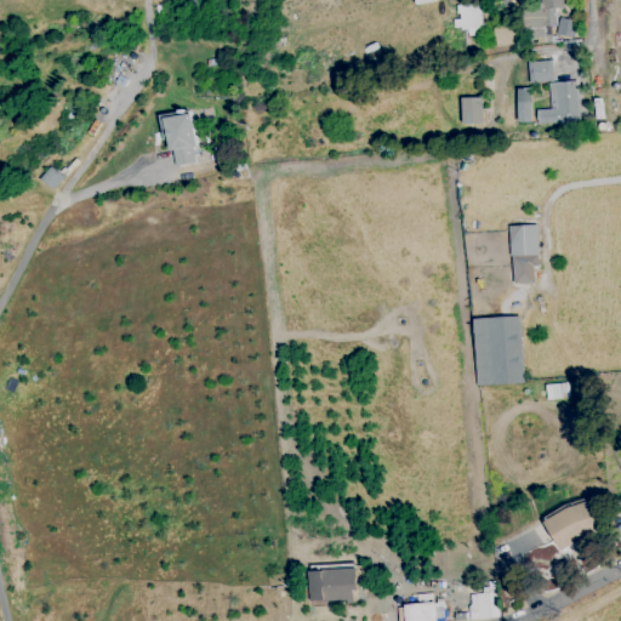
[(551,35),(551,27),(556,27),(554,9),(564,9),(564,0),(529,0),(529,6),(523,6),(524,36),(551,35)]
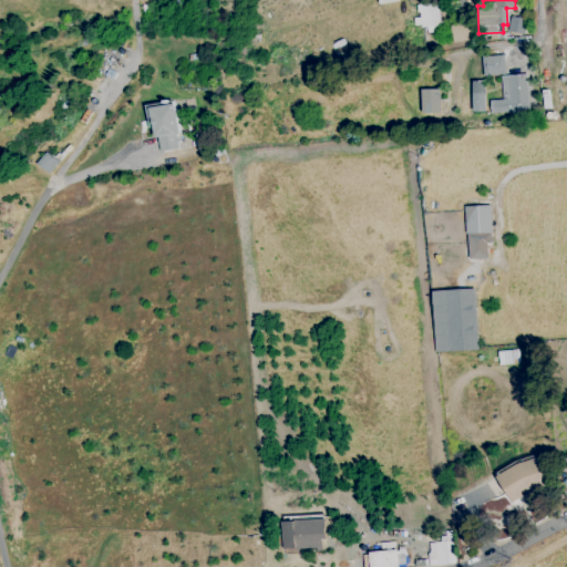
[(426,32),(440,31),(436,2),(416,6),(420,27),(425,27),(426,32)]
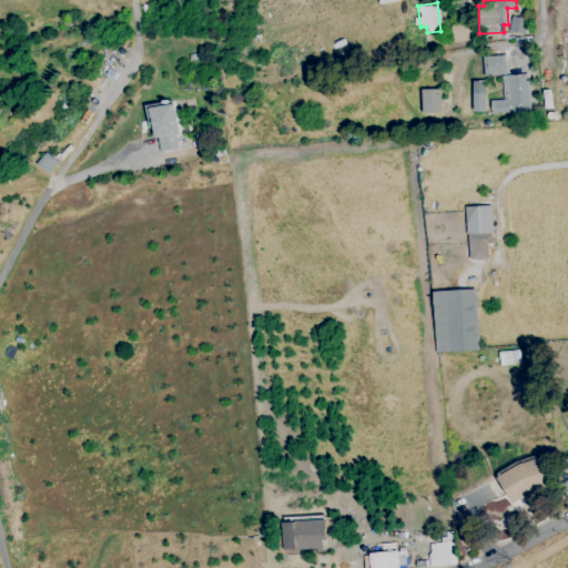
[(526,19),(510,17),(508,32),(523,34),(526,19)]
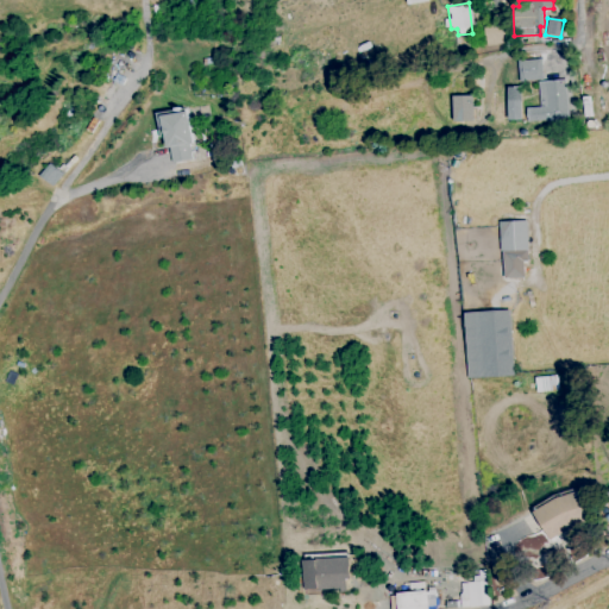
[(487,46),(507,42),(502,22),(482,26),(487,46)]
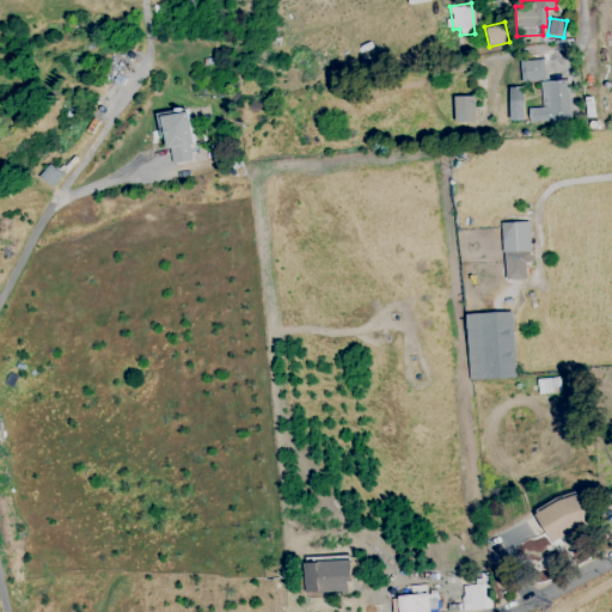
[(544,80),(544,60),(520,61),(521,81),(544,80)]
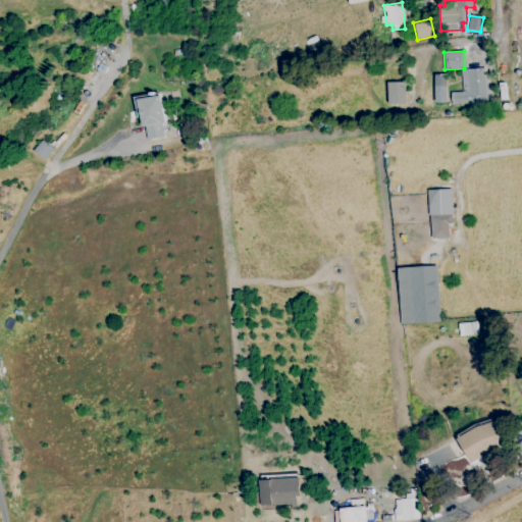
[(461,69),(462,92),(451,92),(452,105),(485,103),(484,68),(461,69)]
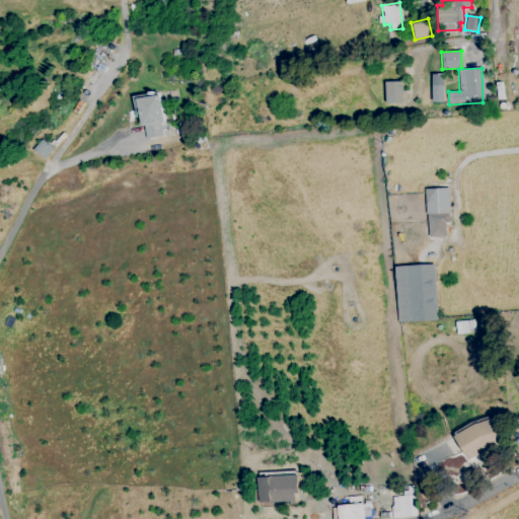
[(443,74),(432,74),(433,102),(444,102),(443,74)]
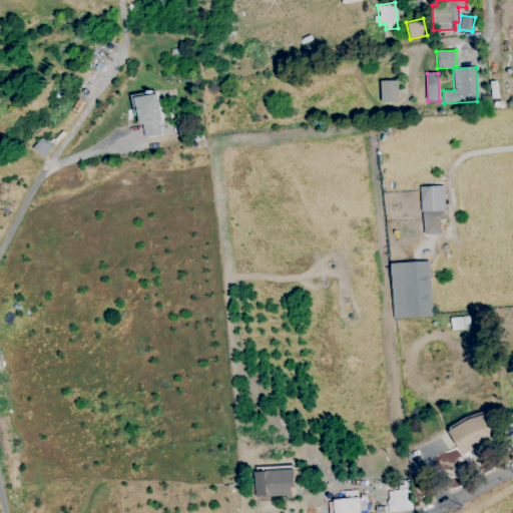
[(381,102),(398,102),(398,80),(381,80),(381,102)]
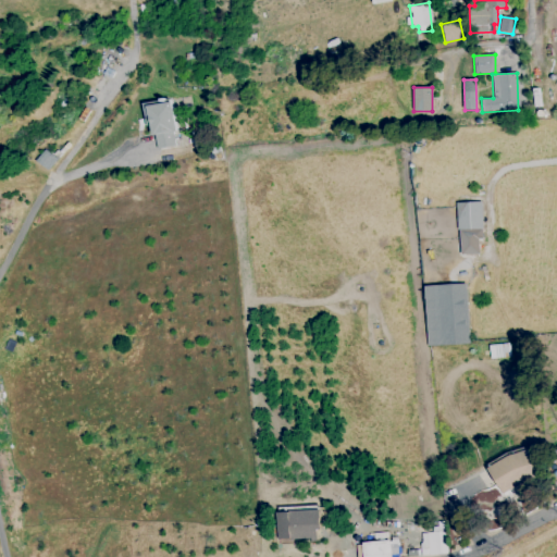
[(171,102),(148,106),(155,149),(177,146),(171,102)]
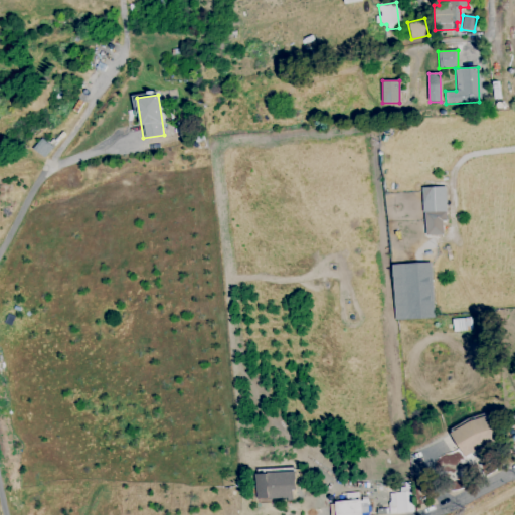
[(32,149),(44,158),(53,146),(41,138),(32,149)]
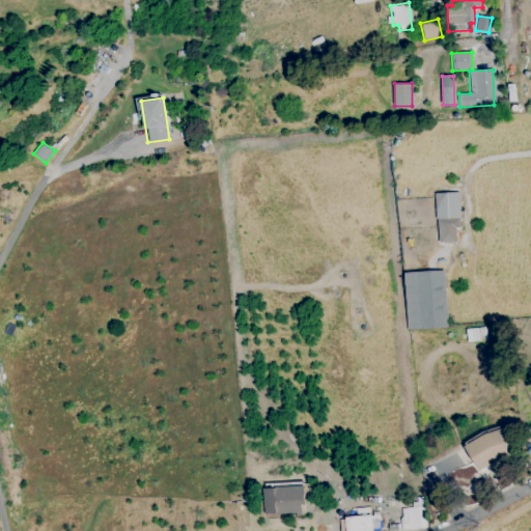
[(437,193),(438,243),(456,243),(455,228),(459,228),(458,192),(437,193)]
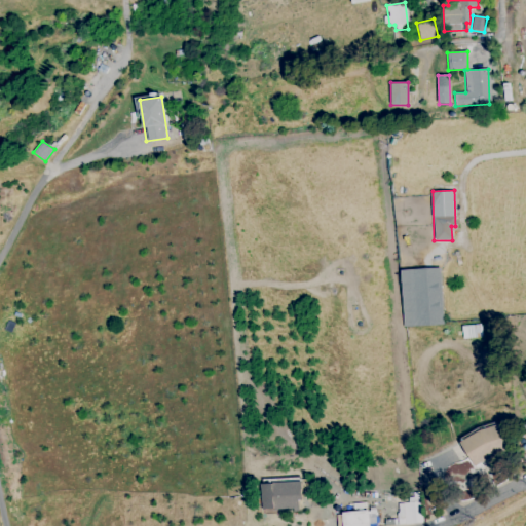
[(403,327),(442,325),(440,268),(401,269),(403,327)]
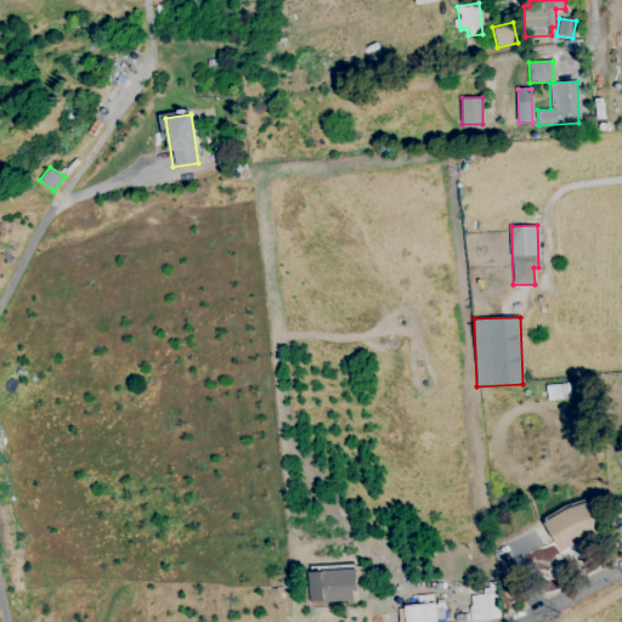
[(544,519),(558,550),(600,532),(588,502),(544,519)]
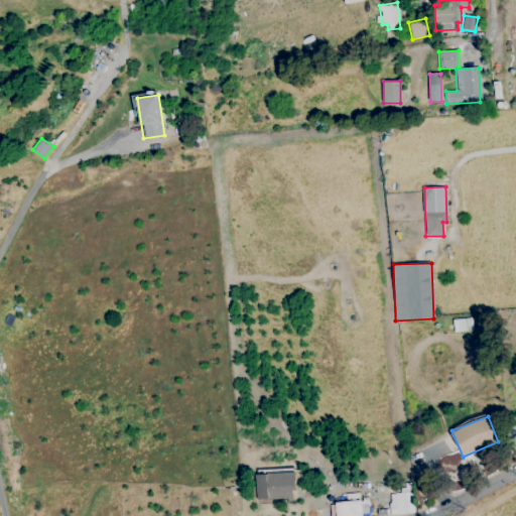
[(295,473),(257,474),(258,500),(293,499),(292,492),(296,492),(295,473)]
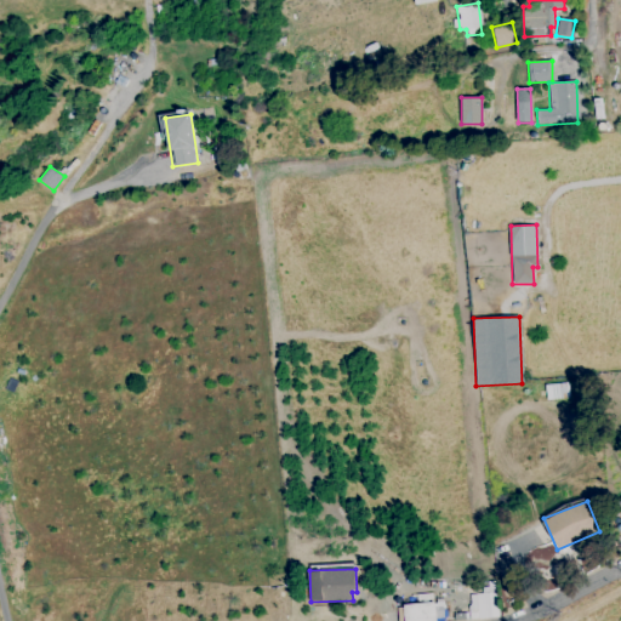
[(445,620),(445,603),(404,604),(404,620),(445,620)]
